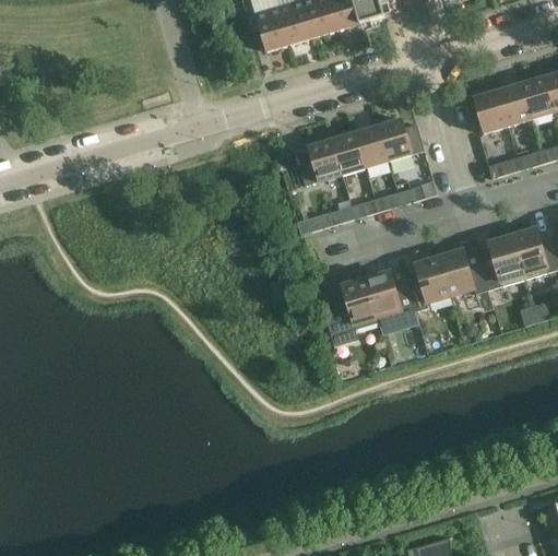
[(277,6),(288,44),(312,37),(300,0),(293,0),(293,1),(277,6)]
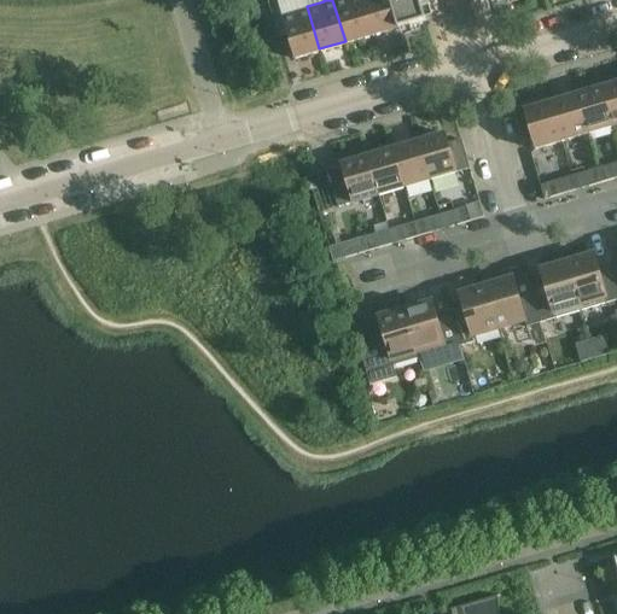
[(345,41),(371,34),(360,0),(332,0),(345,41)]
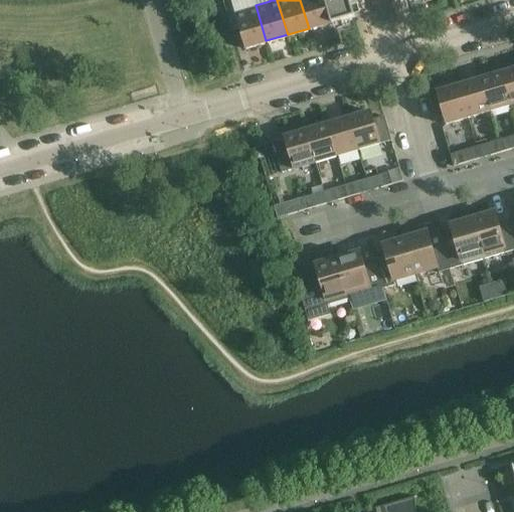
[(300,0),(309,28),(330,22),(324,0),(300,0)]
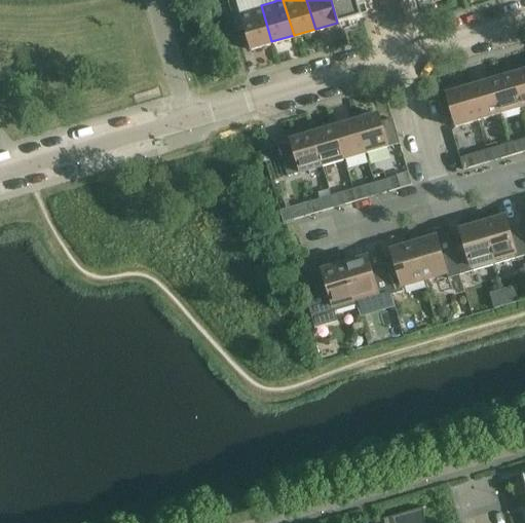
[(331,0),(337,23),(361,15),(355,0),(331,0)]
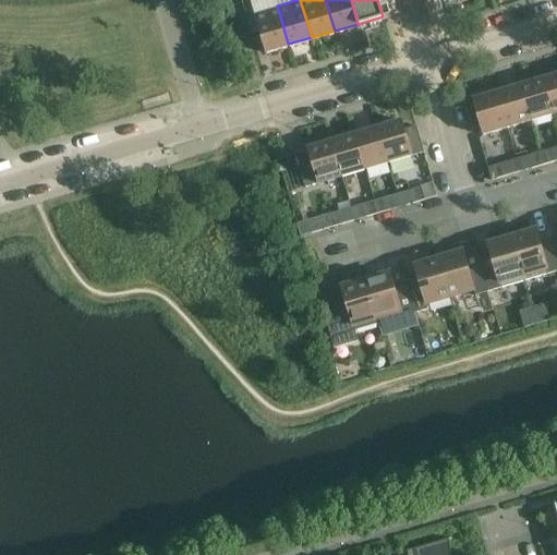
[(264,51),(288,44),(277,5),(253,13),(264,51)]
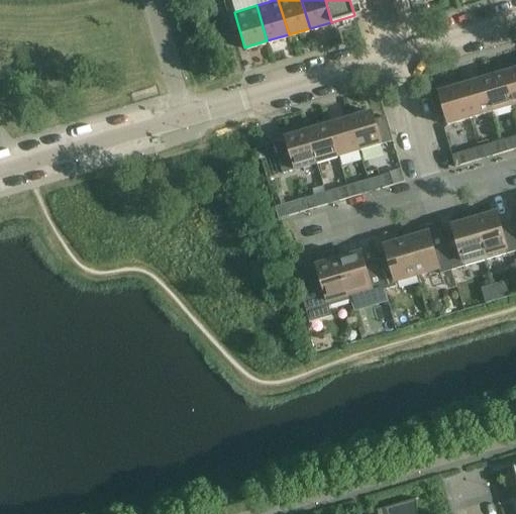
[(515,102),(515,66),(501,71),(511,104),(515,102)]
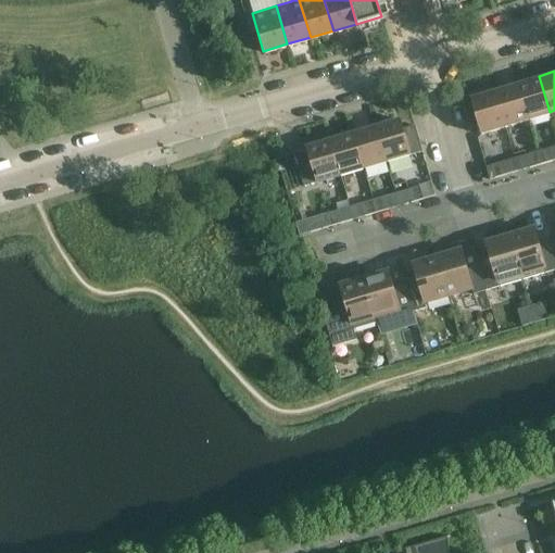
[(516,83),(527,118),(550,112),(539,76),(516,83)]
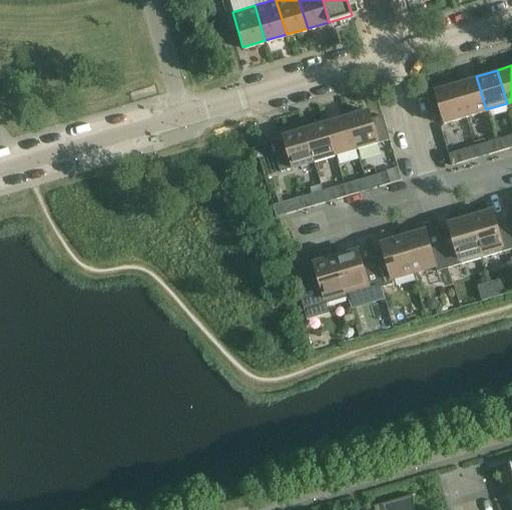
[(455,83),(464,115),(486,109),(476,76),(455,83)]
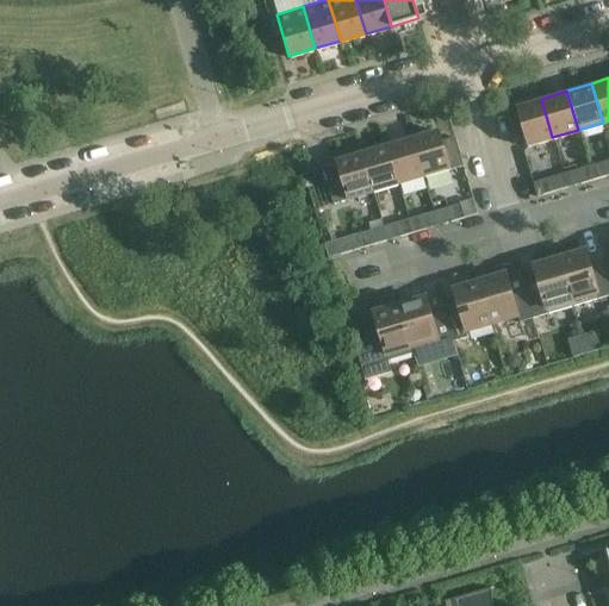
[(552,137),(541,99),(515,106),(526,145),(552,137)]
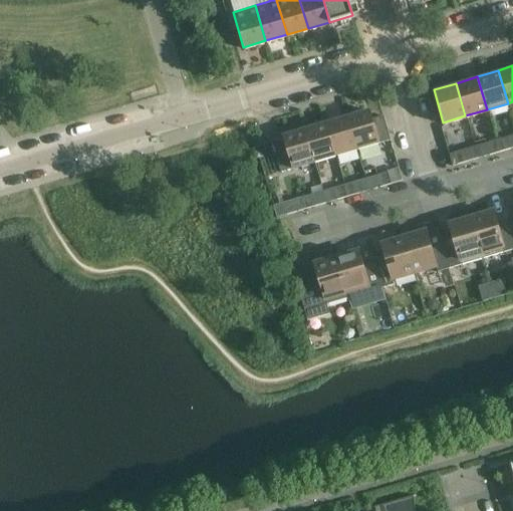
[(368,108),(346,115),(356,148),(389,139),(381,114),(370,117),(368,108)]
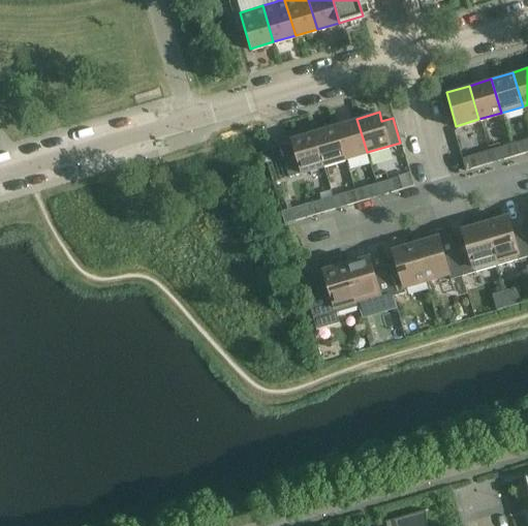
[(367,152),(356,119),(335,125),(344,159),(367,152)]
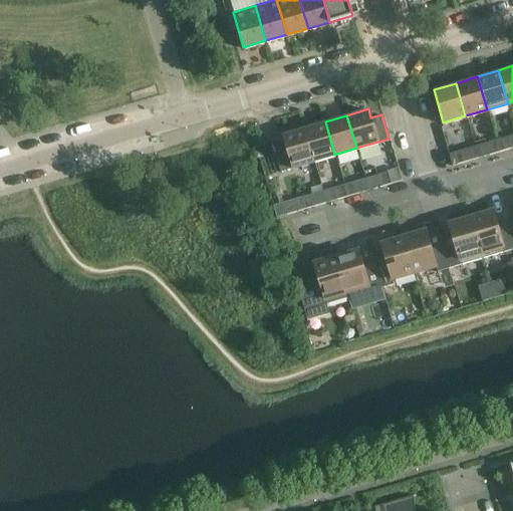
[(334,155),(325,121),(303,128),(313,161),(334,155)]
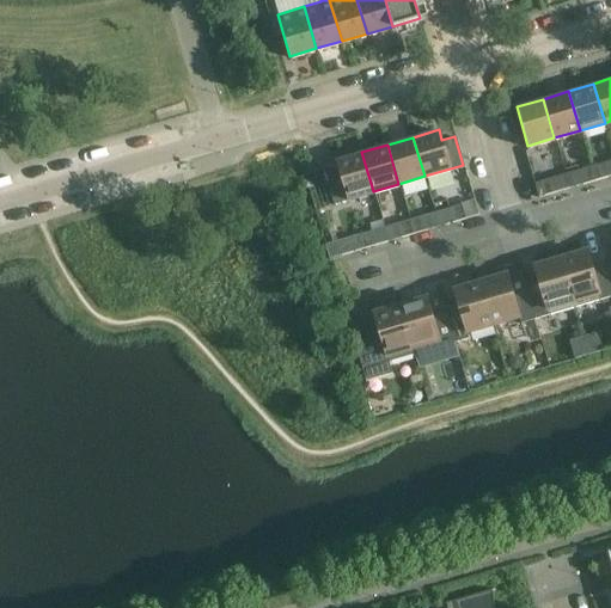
[(373,191),(361,152),(335,160),(336,163),(322,166),(333,203),(347,198),(347,200),(373,191)]
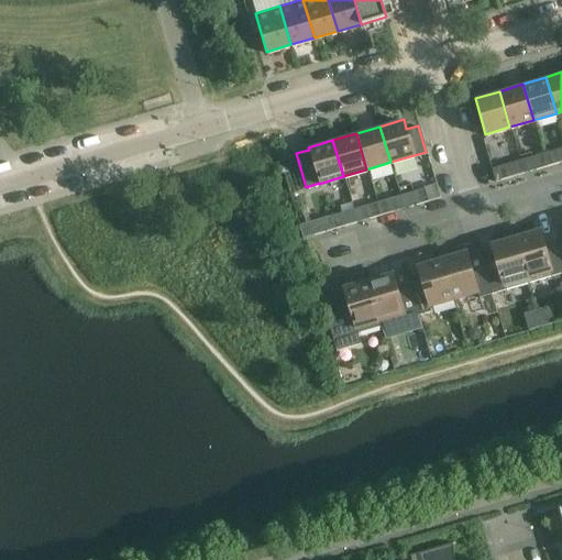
[(558,161),(554,149),(542,152),(546,164),(558,161)]
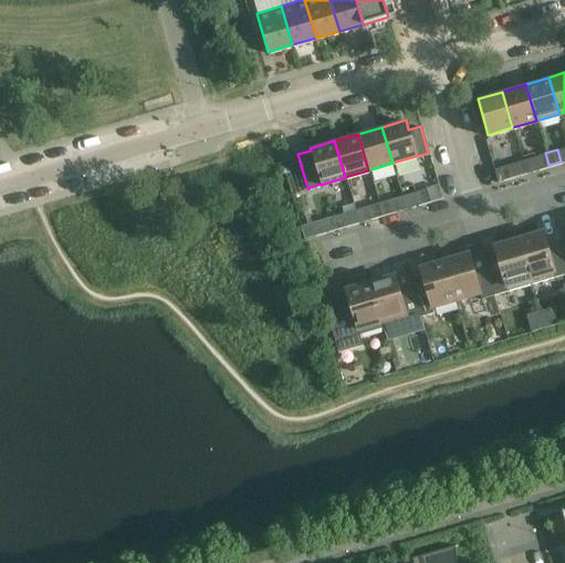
[(533,156),(537,168),(548,165),(545,153),(533,156)]
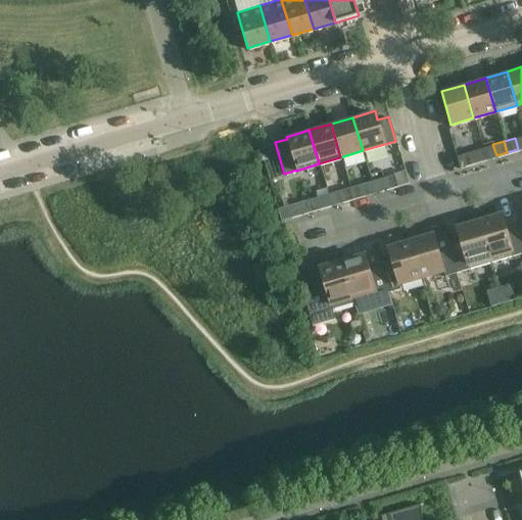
[(460,153),(463,164),(464,166),(475,162),(471,150),(460,153)]
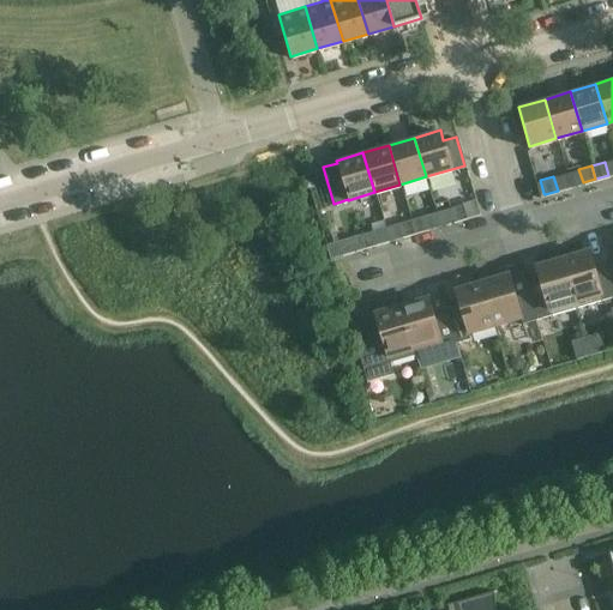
[(448,207),(452,221),(466,217),(461,203),(448,207)]
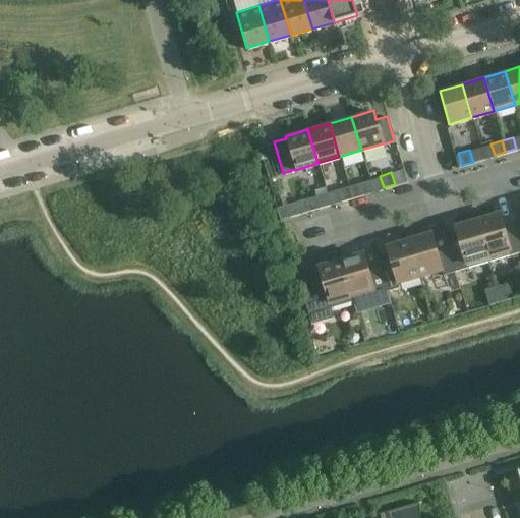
[(358,182),(347,185),(351,197),(362,194),(358,182)]
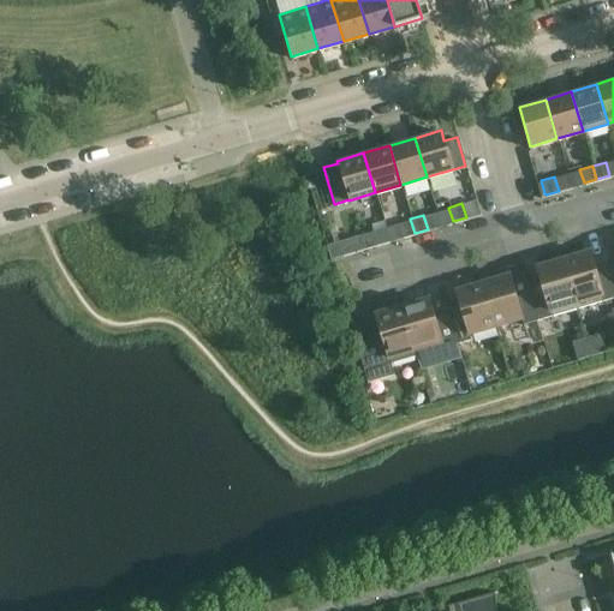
[(401,237),(415,233),(410,219),(398,222),(401,237)]
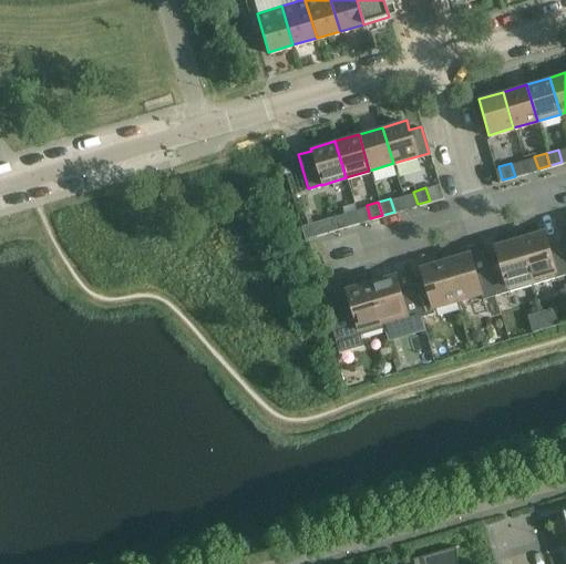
[(343,212),(331,216),(335,228),(347,225),(343,212)]
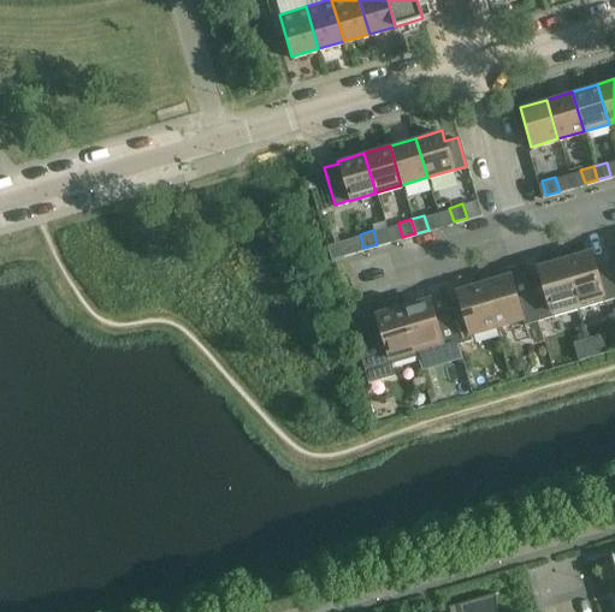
[(590,251),(563,259),(578,307),(614,296),(614,286),(609,267),(596,271),(590,251)]
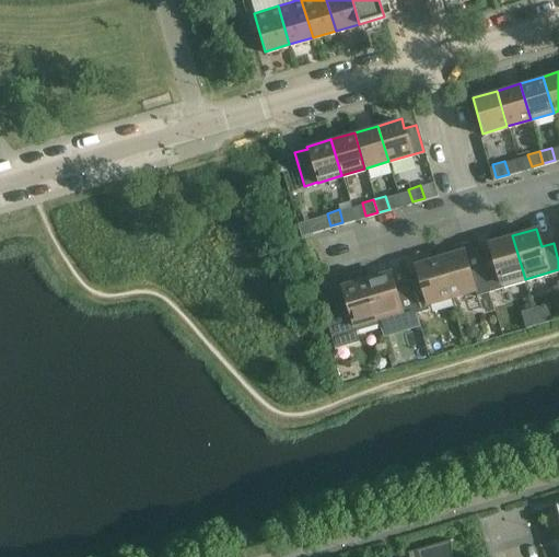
[(488,290),(525,279),(512,235),(488,243),(492,260),(480,264),(488,290)]
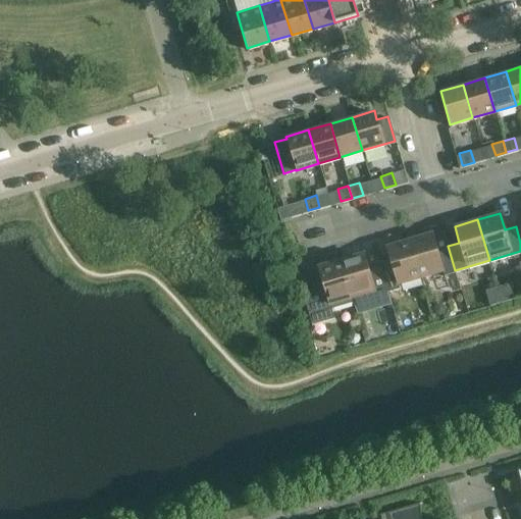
[(409,240),(419,275),(441,269),(443,274),(455,270),(448,246),(435,250),(431,234),(430,234),(409,240)]
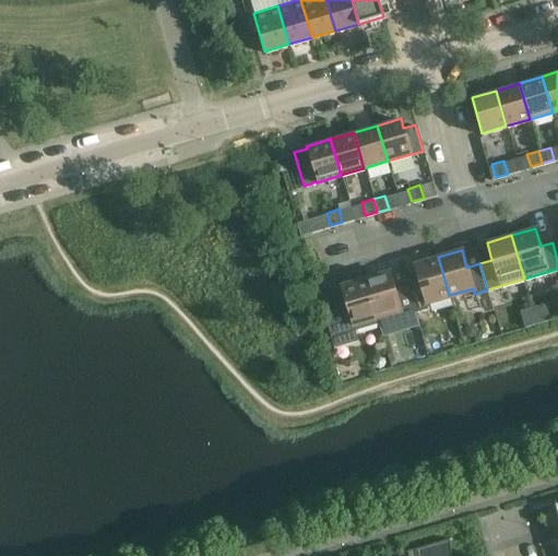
[(406,285),(414,311),(427,307),(425,303),(449,295),(438,257),(414,263),(418,282),(406,285)]
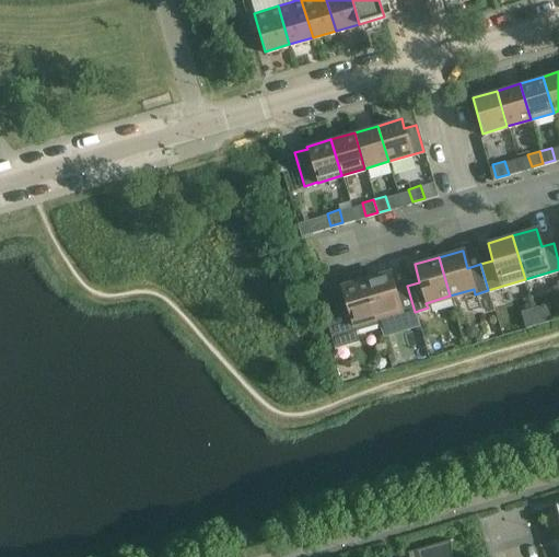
[(389,271),(365,279),(377,323),(415,312),(407,286),(395,289),(389,271)]
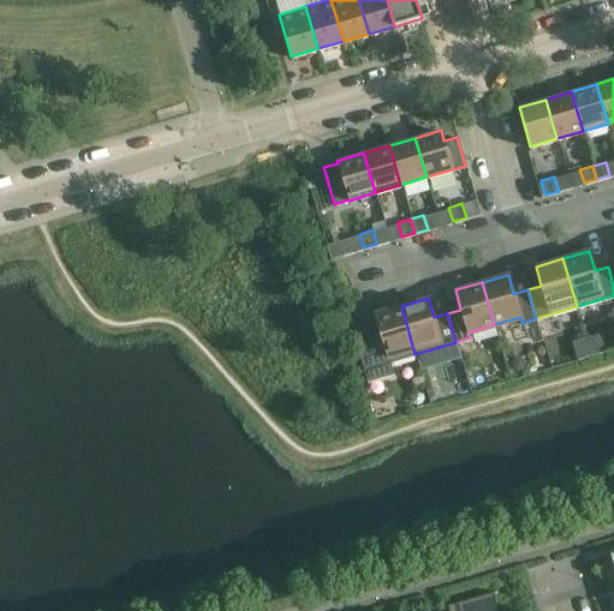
[(353,333),(353,330),(351,331),(363,370),(415,354),(401,306),(375,313),(380,333),(367,337),(364,330),(353,333)]
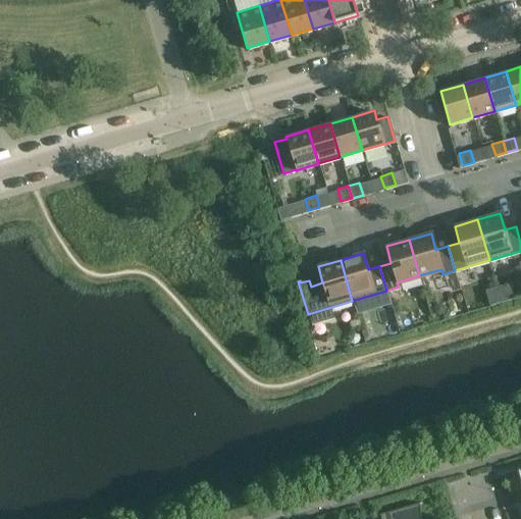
[(435,303),(433,307),(434,311),(437,314),(441,313),(445,309),(444,305),(439,302),(435,303)]
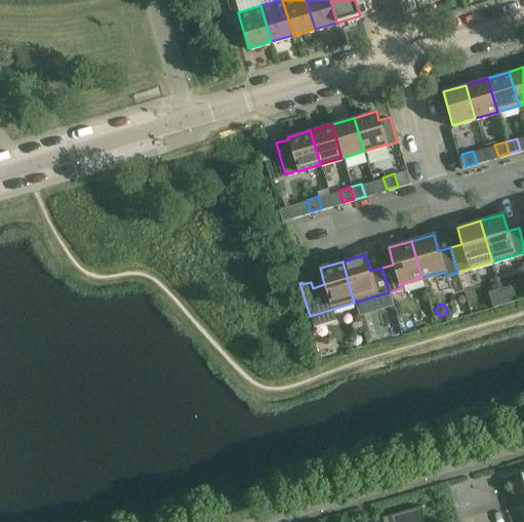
[(422,521),(420,506),(420,505),(380,516),(383,521),(422,521)]
